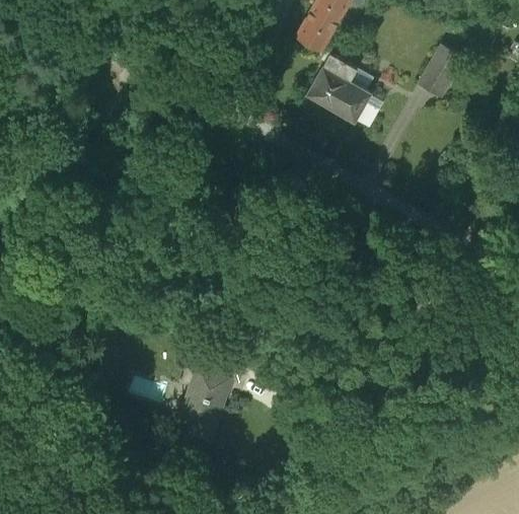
[(298,42),(320,54),(329,40),(351,2),(360,8),(364,0),(317,0),(295,40),(298,42)]
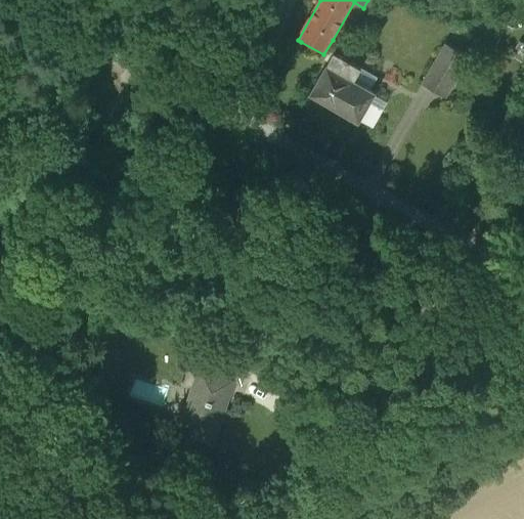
[(422,89),(444,102),(462,74),(459,73),(466,61),(445,49),(422,89)]
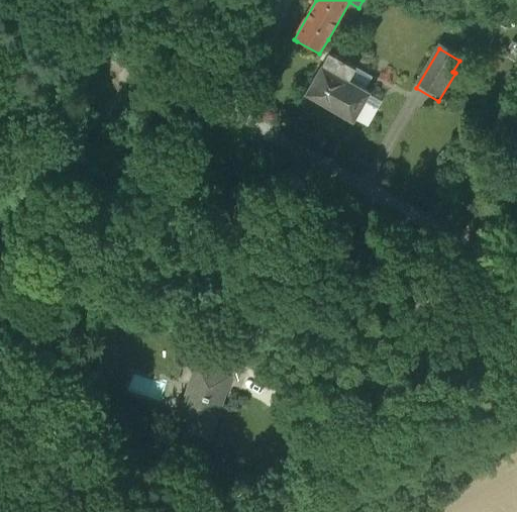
[(305,97),(352,125),(370,96),(348,83),(355,72),(328,56),(305,97)]
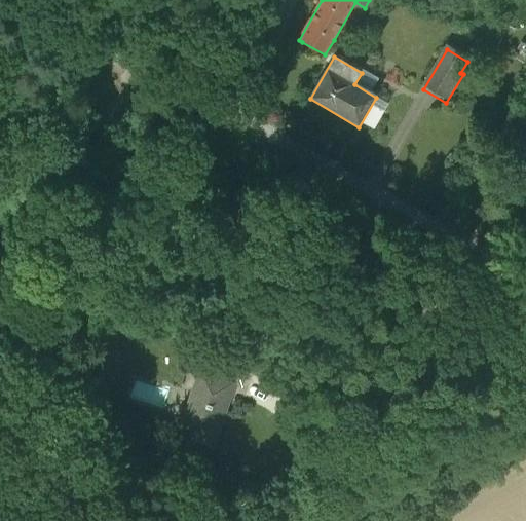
[(234,386),(241,389),(248,373),(193,355),(187,370),(200,375),(201,374),(234,385),(234,386)]
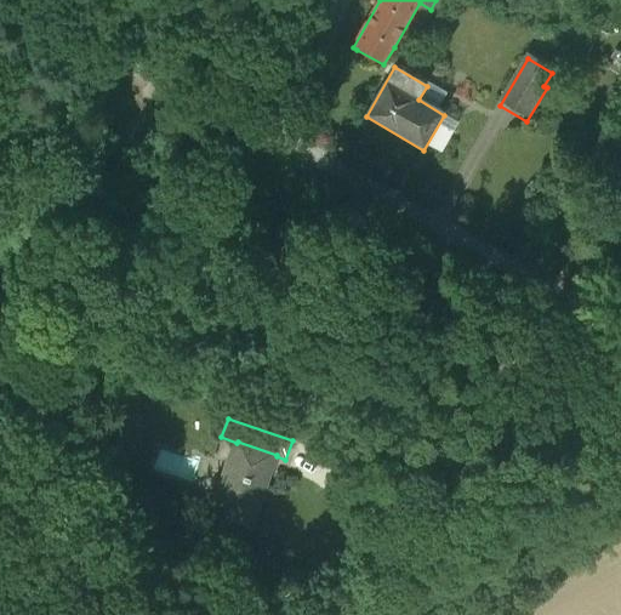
[(211,516),(250,529),(277,456),(277,455),(238,442),(237,443),(237,444),(244,446),(232,480),(224,478),(211,516)]
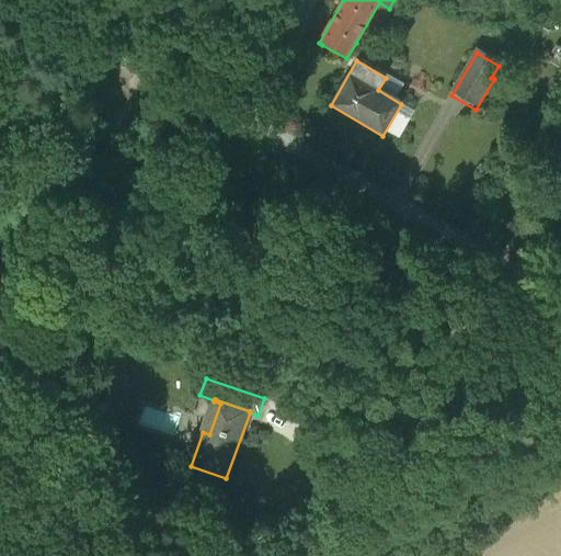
[(214,401),(203,432),(209,434),(220,404),(214,401)]
